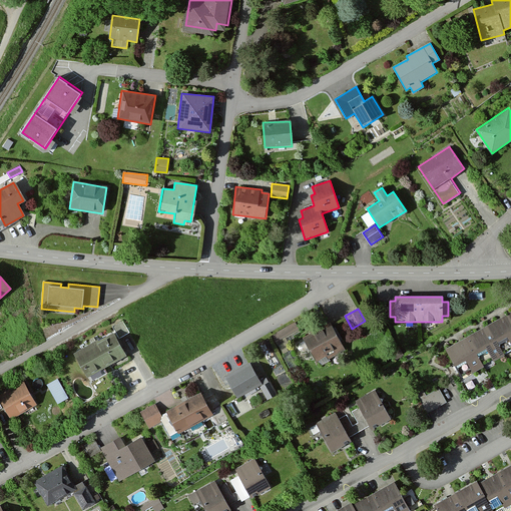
[(510,312),(445,351),(461,377),(472,371),(473,373),(484,367),(482,364),(492,358),(494,361),(505,355),(503,352),(510,348),(510,312)]
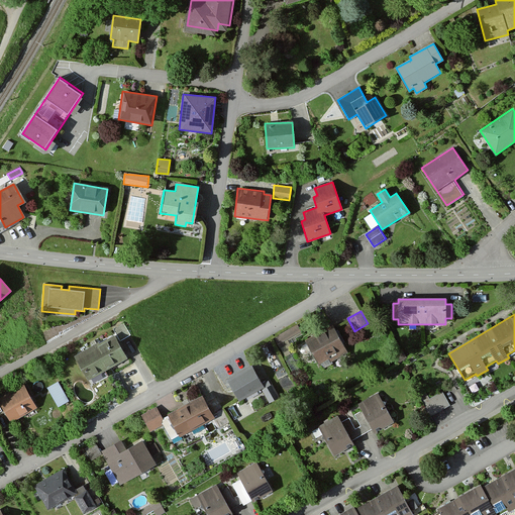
[(124,320),(115,325),(123,338),(132,333),(124,320)]
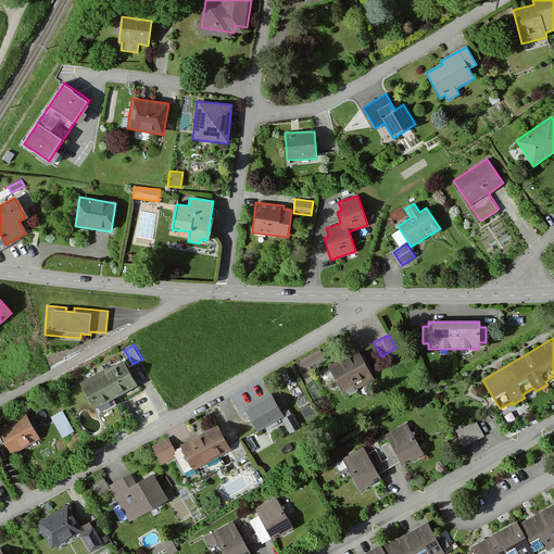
[(324,361),(318,350),(296,364),(301,374),(324,361)]
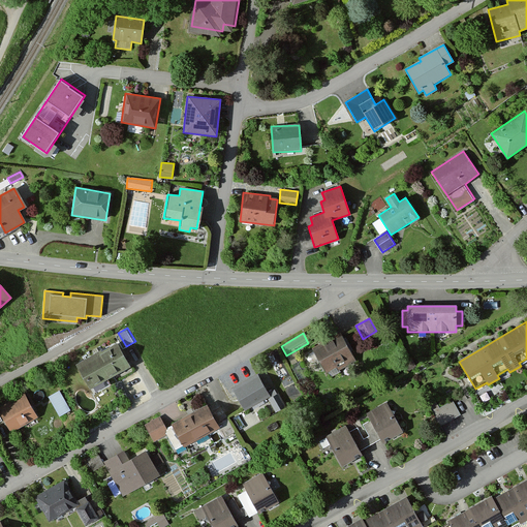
[(326,373),(345,362),(350,363),(354,360),(339,333),(311,349),(326,373)]
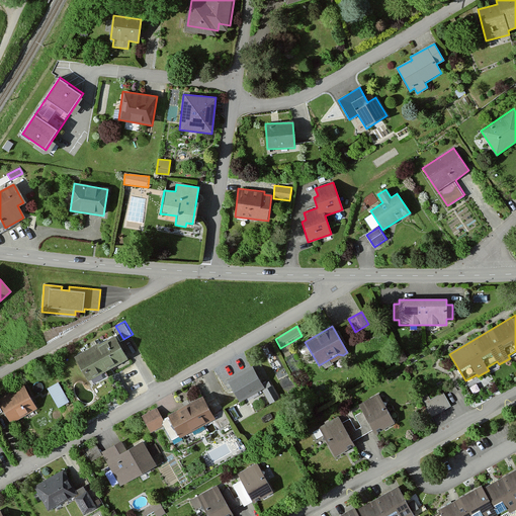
[(126,356),(115,335),(79,355),(91,376),(126,356)]
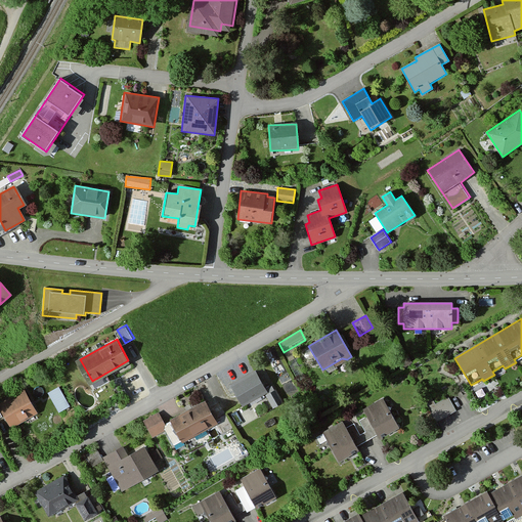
[(266,393),(255,373),(230,386),(242,406),(266,393)]
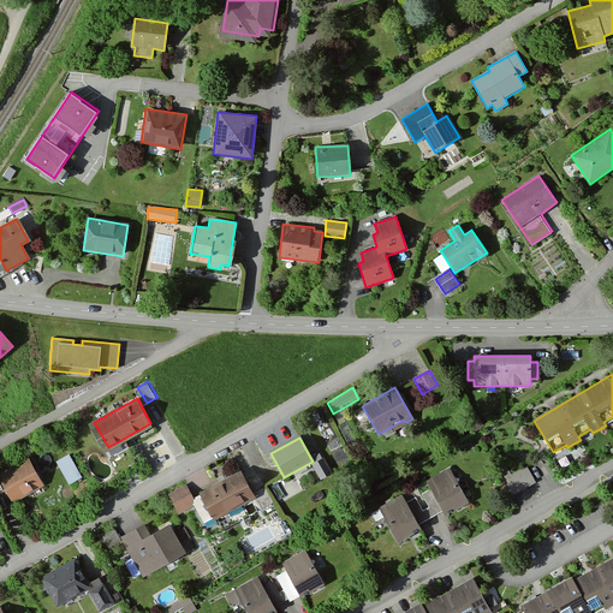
[(82,477),(70,454),(55,460),(67,484),(82,477)]
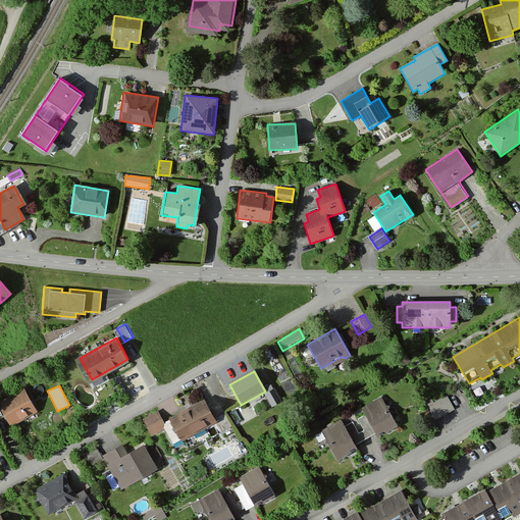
[(37,412),(23,387),(0,400),(0,407),(10,426),(37,412)]
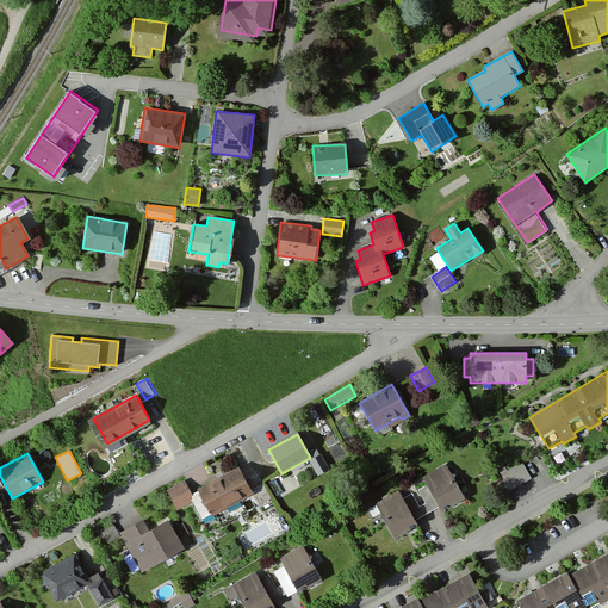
[(328,471),(320,456),(309,461),(317,477),(328,471)]
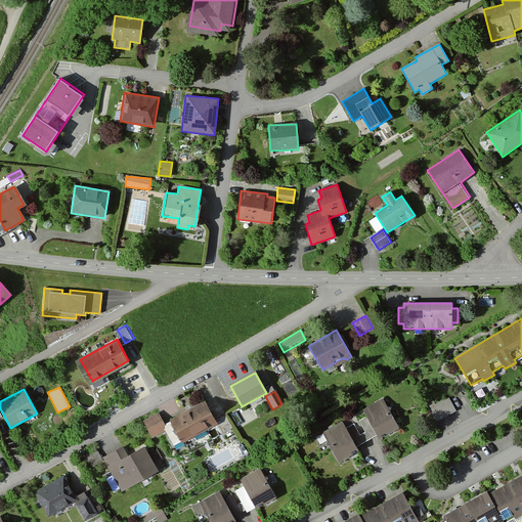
[(398,428),(382,398),(362,409),(366,416),(377,435),(379,439),(398,428)]
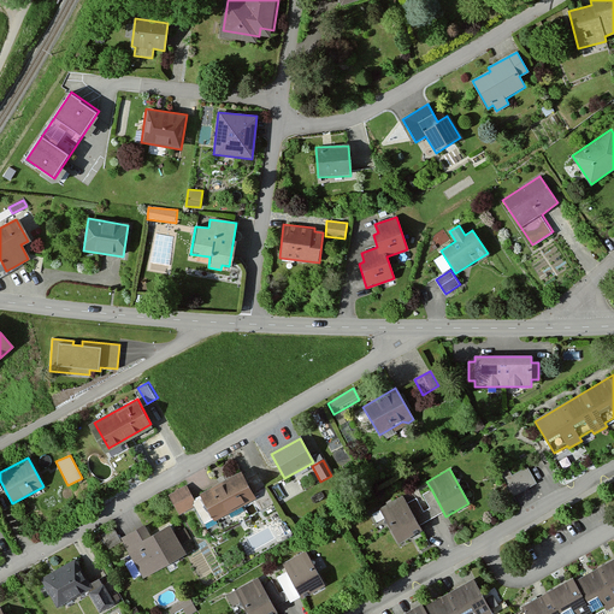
[(536,483),(527,468),(503,480),(512,496),(536,483)]
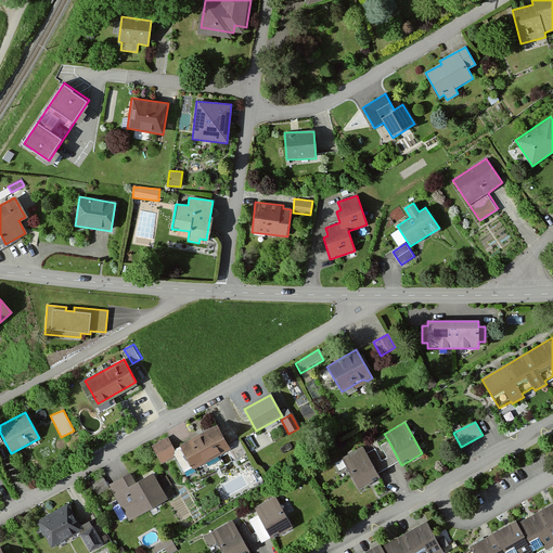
[(216,425),(179,447),(193,471),(230,449),(216,425)]
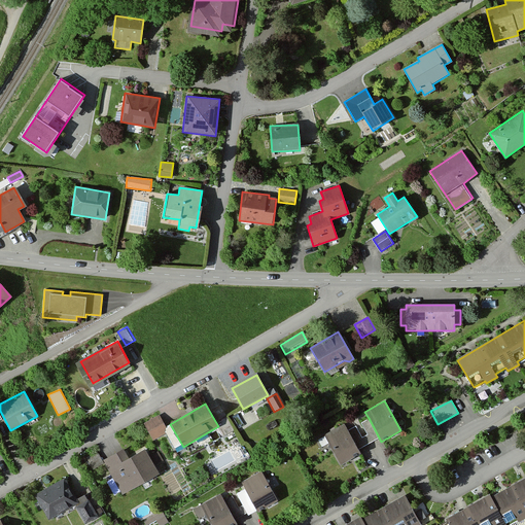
[(153,440),(165,433),(165,426),(159,415),(143,423),(153,440)]
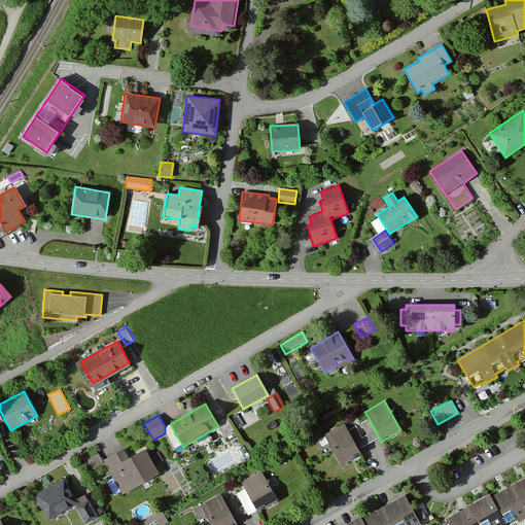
[(348,429),(358,449),(379,438),(369,418),(361,422),(368,434),(362,438),(356,425),(348,429)]
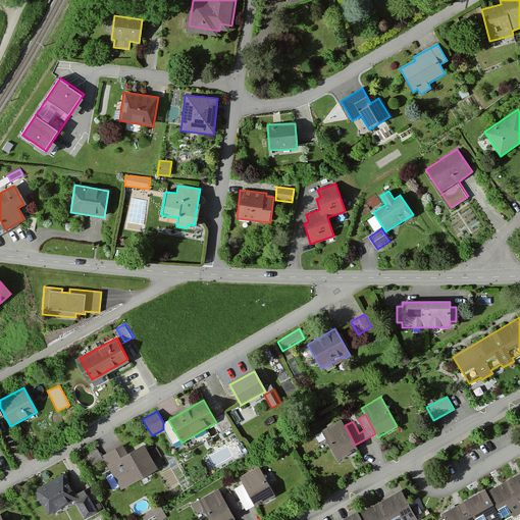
[(345,425),(341,419),(321,430),(322,431),(315,435),(319,443),(326,438),(338,460),(357,450),(355,445),(345,425)]
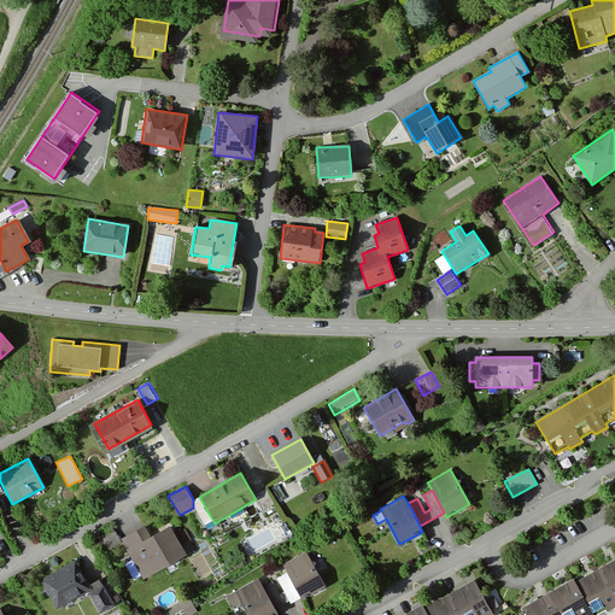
[(150,536),(144,526),(122,538),(142,577),(185,555),(170,525),(150,536)]
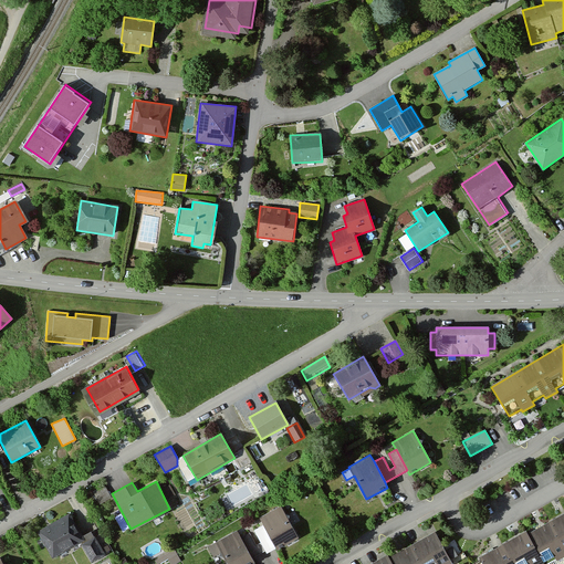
[(111,498),(104,484),(93,490),(100,503),(111,498)]
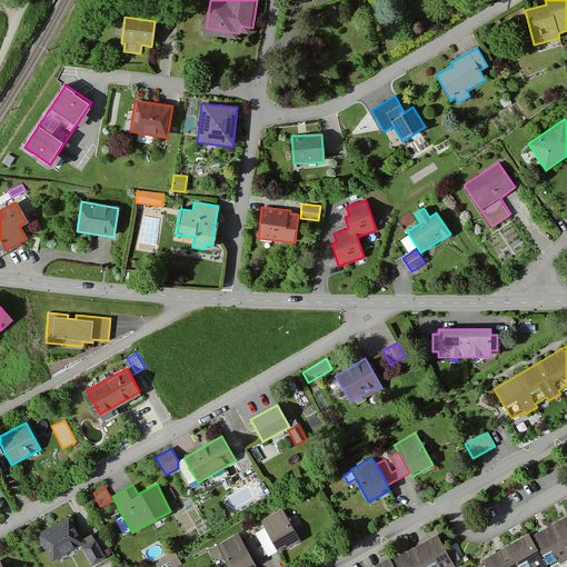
[(177,497),(171,487),(165,490),(170,500),(177,497)]
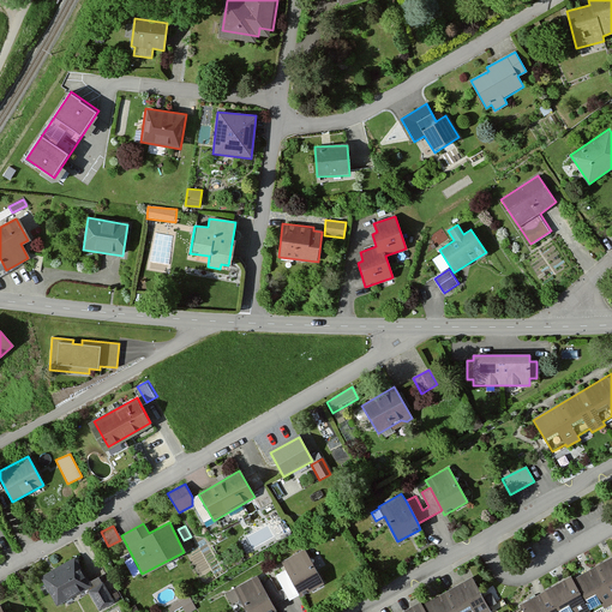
[(323,583),(304,549),(282,561),(286,569),(276,574),(289,599),(299,594),(300,595),(323,583)]
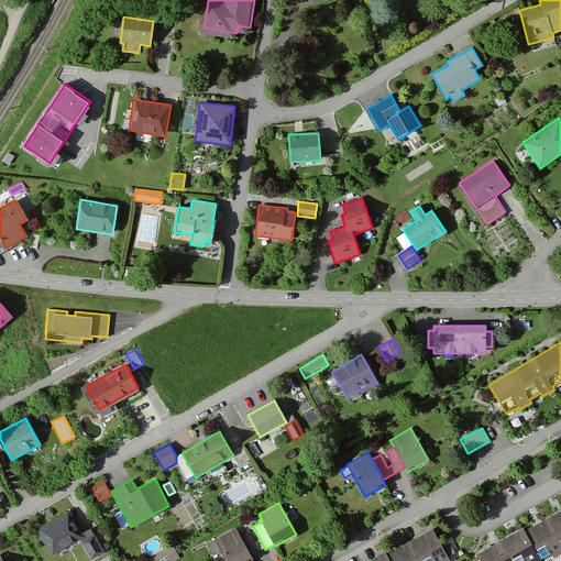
[(83,537),(68,510),(37,527),(52,553),(83,537)]
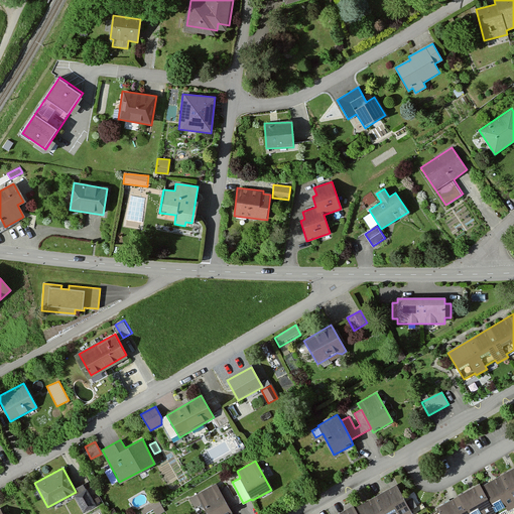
[(513,468),(483,486),(481,483),(437,508),(440,513),(494,513),(506,508),(508,511),(513,507),(513,468)]
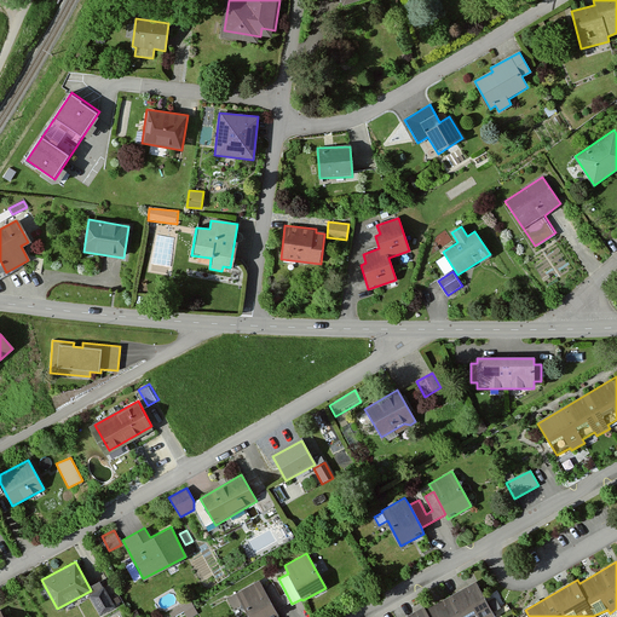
[(283,594),(281,595),(274,583),(264,588),(260,581),(228,597),(235,610),(242,606),(247,616),(274,616),(277,616),(275,610),(288,604),(283,594)]
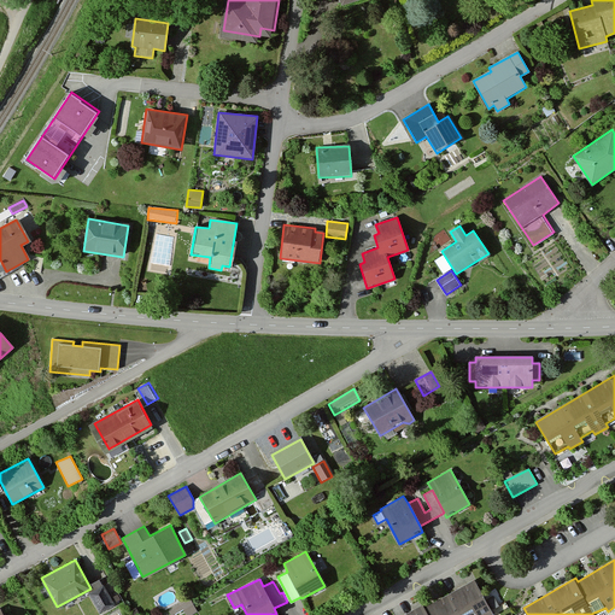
[(491,614),(473,581),(425,608),(423,605),(404,614),(491,614)]
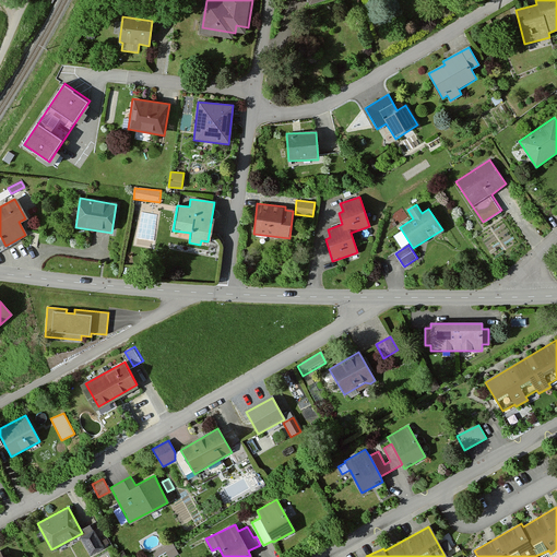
[(451,531),(443,534),(448,546),(457,542),(451,531)]
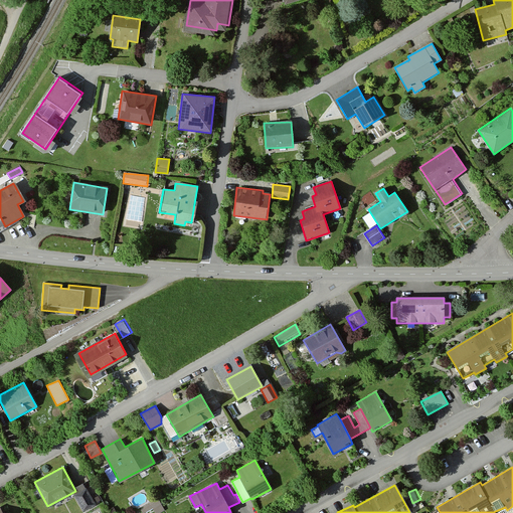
[(94,505),(86,490),(74,496),(82,511),(94,505)]
